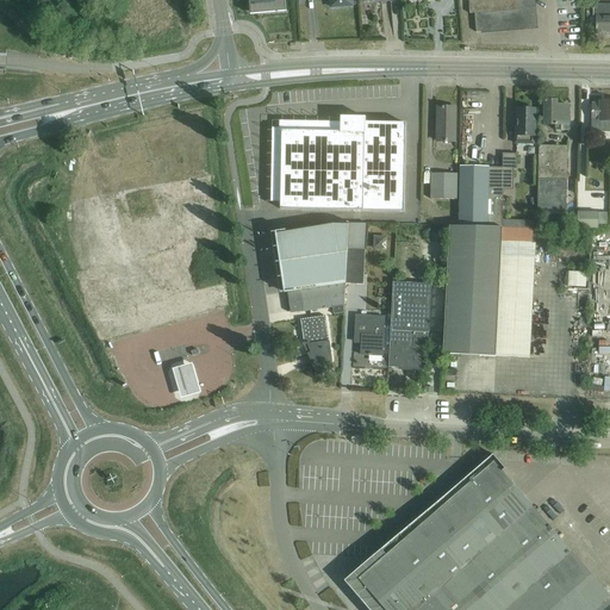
[(260,0),(261,1),(249,2),(250,16),(262,14),(286,12),(285,0),(260,0)]
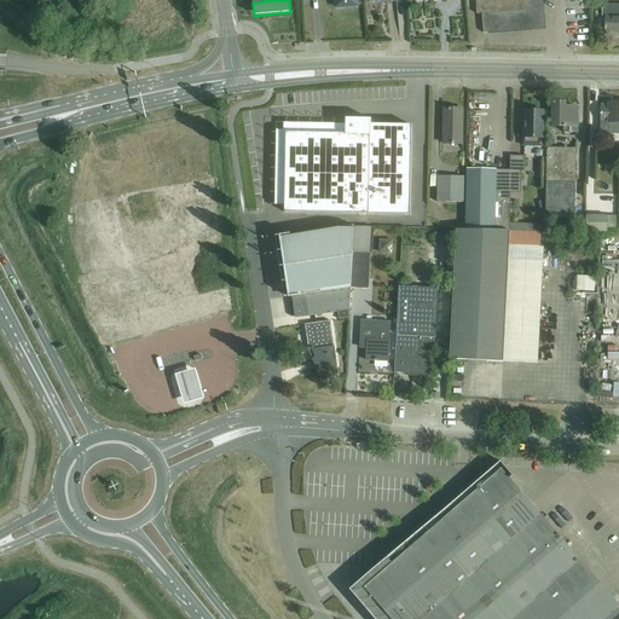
[(484,33),(543,28),(541,0),(475,0),(478,15),(482,15),(484,33)]
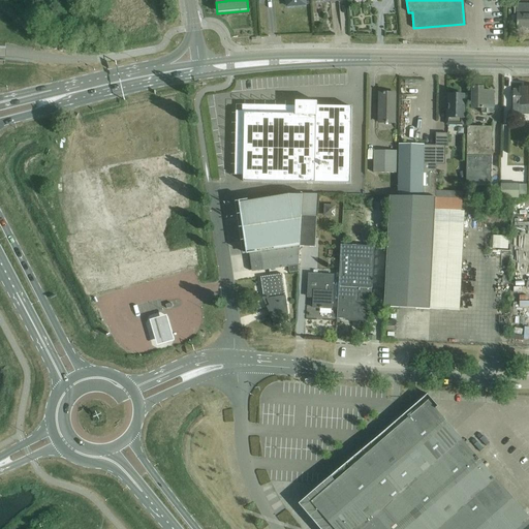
[(528,4),(516,4),(516,12),(518,13),(518,29),(528,28),(528,4)]
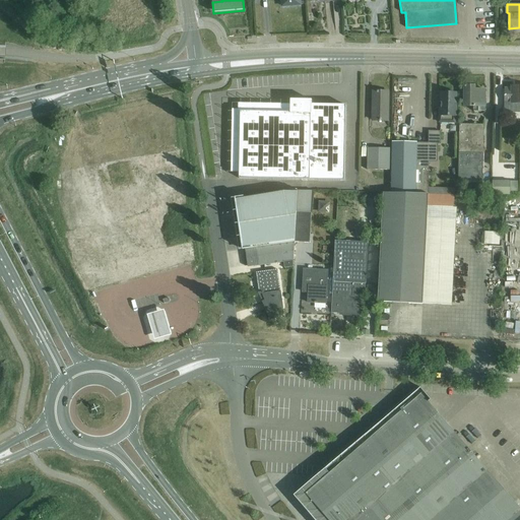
[(476,107),(484,107),(484,90),(474,90),(474,87),(464,86),(464,107),(473,107),(473,112),(476,112),(476,107)]
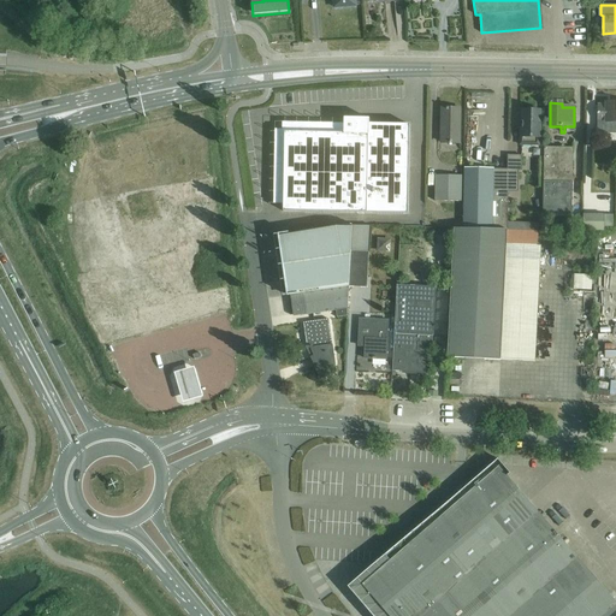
[(606,108),(598,108),(598,116),(598,123),(598,132),(615,132),(615,102),(606,104),(606,108)]
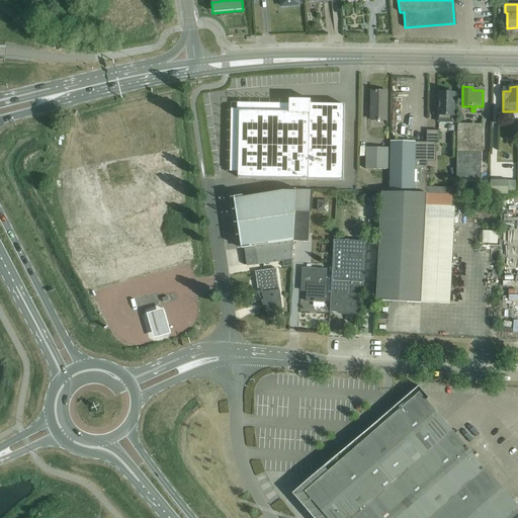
[(370,120),(385,120),(386,92),(371,91),(370,120)]
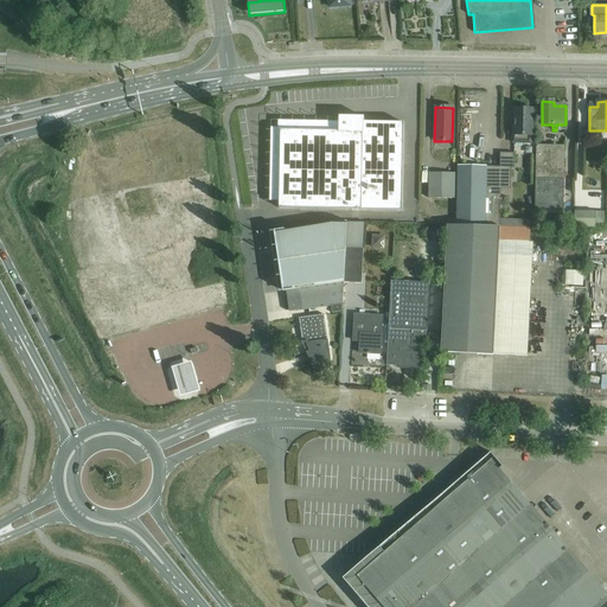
[(511,144),(531,144),(531,109),(515,109),(515,127),(511,127),(511,144)]
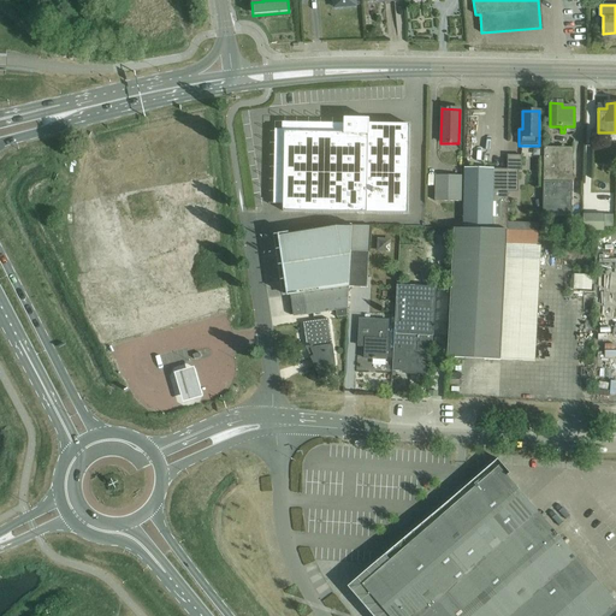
[(408,214),(409,125),(404,125),(404,130),(369,129),(369,119),(344,119),(344,134),(284,132),(283,205),(283,212),(408,214)]
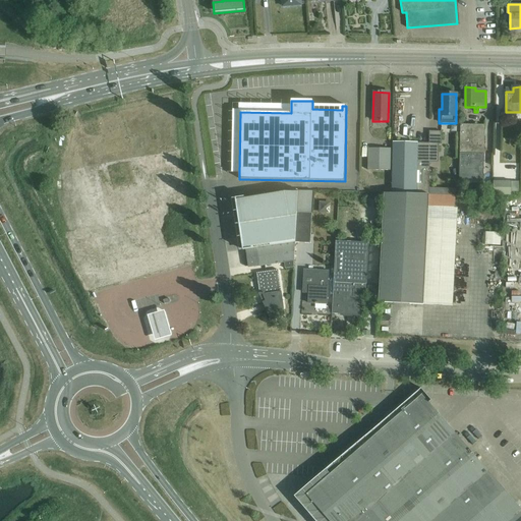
[(483,183),(484,125),(460,125),(459,183),(483,183)]
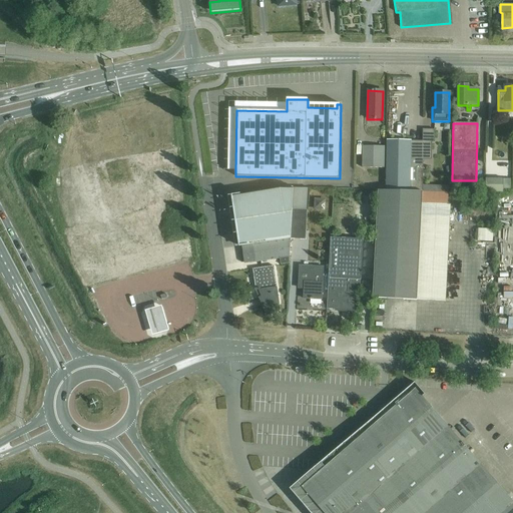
[(431,155),(431,143),(434,143),(434,130),(422,130),(422,142),(423,142),(422,155),(423,155),(422,159),(431,159),(431,155)]
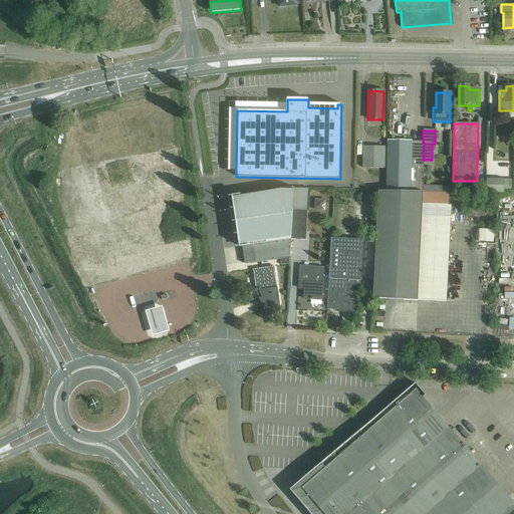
[(423,193),(423,160),(424,156),(423,156),(424,143),(423,143),(388,142),(387,172),(387,192),(423,193)]
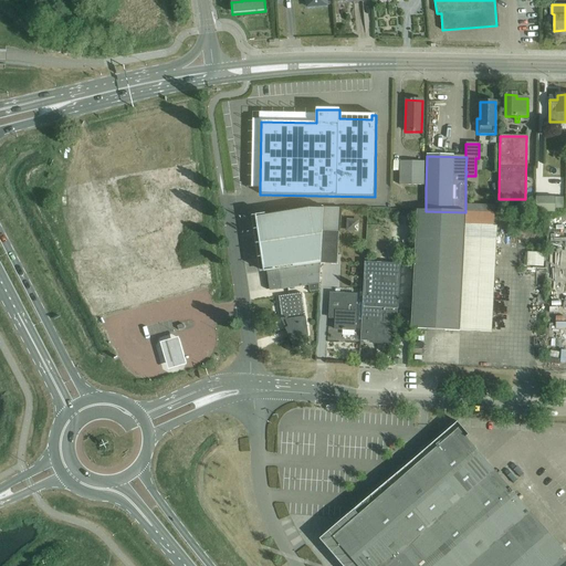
[(423,186),(425,163),(400,161),(399,186),(423,186)]
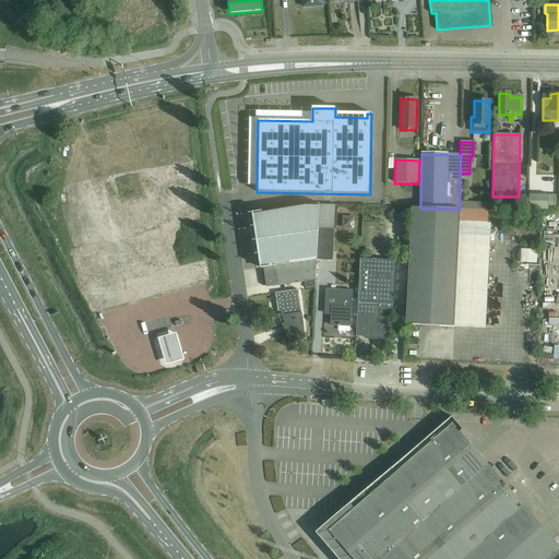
[(548,210),(548,195),(530,195),(530,210),(548,210)]
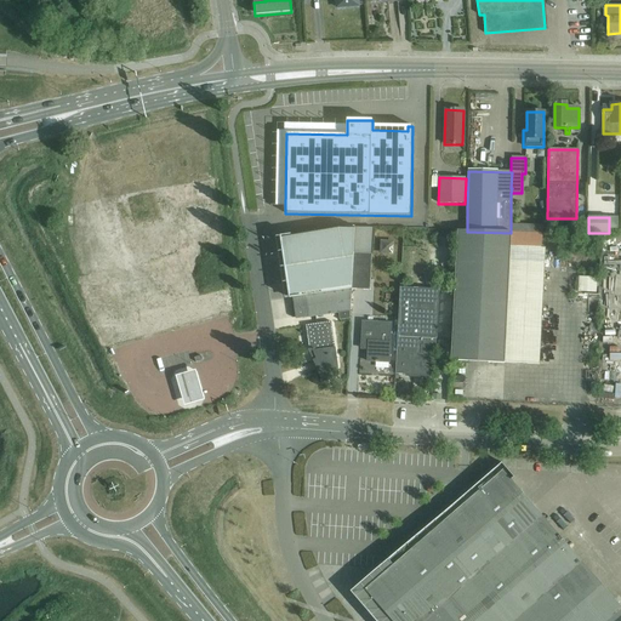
[(339,227),(281,237),(286,268),(353,258),(355,228),(354,228),(339,227)]
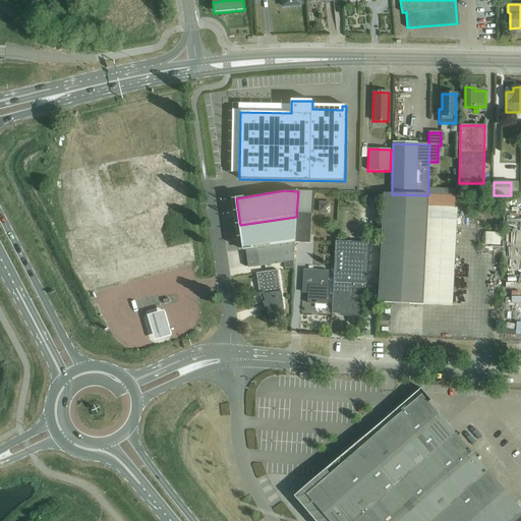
[(296,217),(295,243),(310,243),(313,191),(298,191),(296,217)]
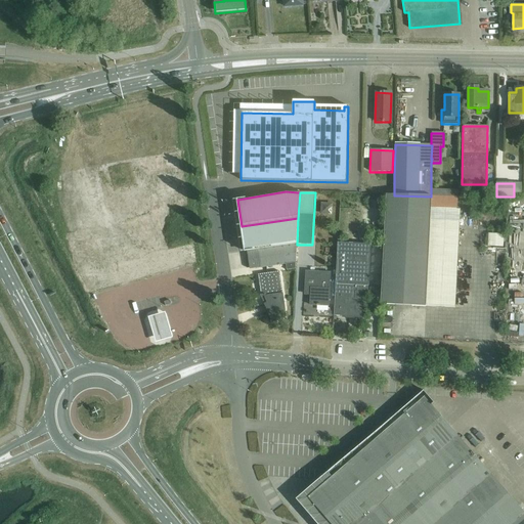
[(430,209),(431,197),(394,195),(386,195),(383,305),(415,307),(426,307),(430,209)]
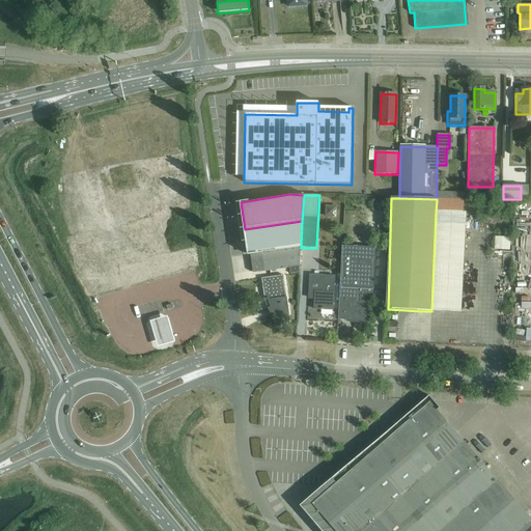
[(438,198),(437,211),(463,212),(463,199),(438,198)]
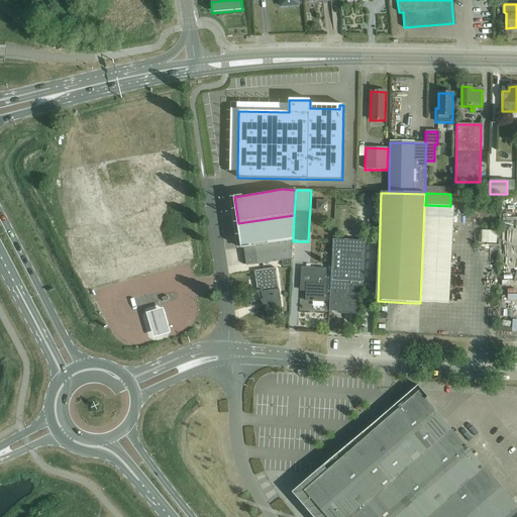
[(327,211),(328,200),(317,199),(316,211),(327,211)]
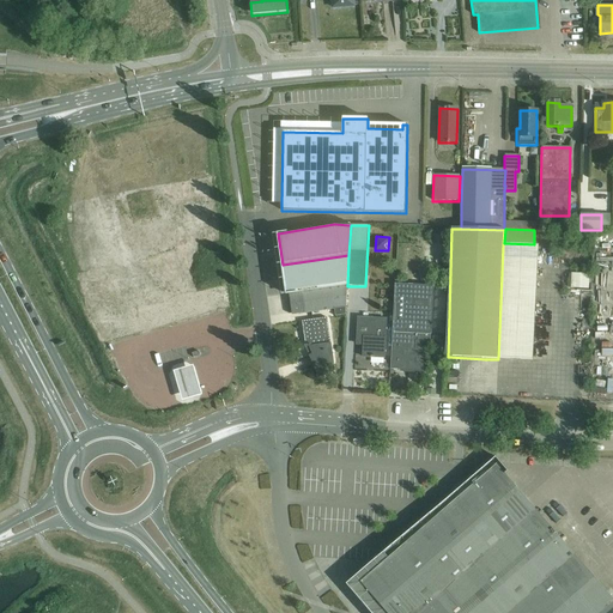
[(540,246),(503,244),(498,359),(507,359),(533,362),(540,246)]
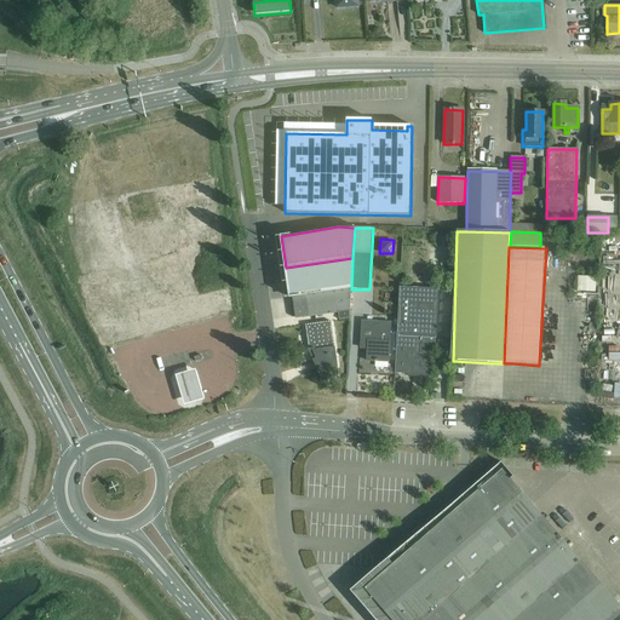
[(351,290),(352,258),(286,268),(290,298),(351,290)]
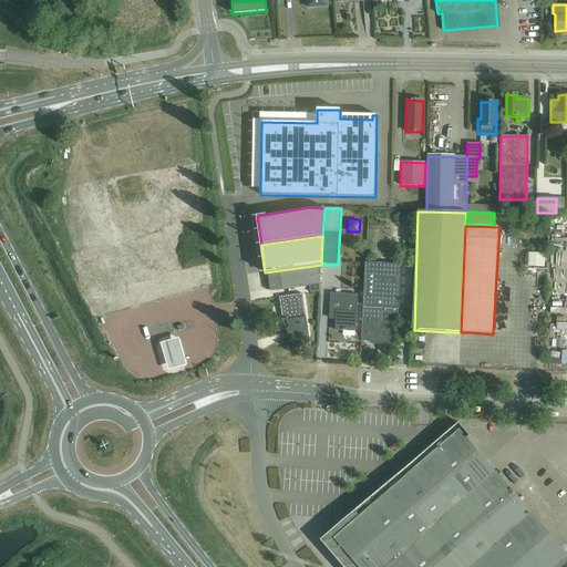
[(529,254),(528,266),(544,267),(545,255),(529,254)]
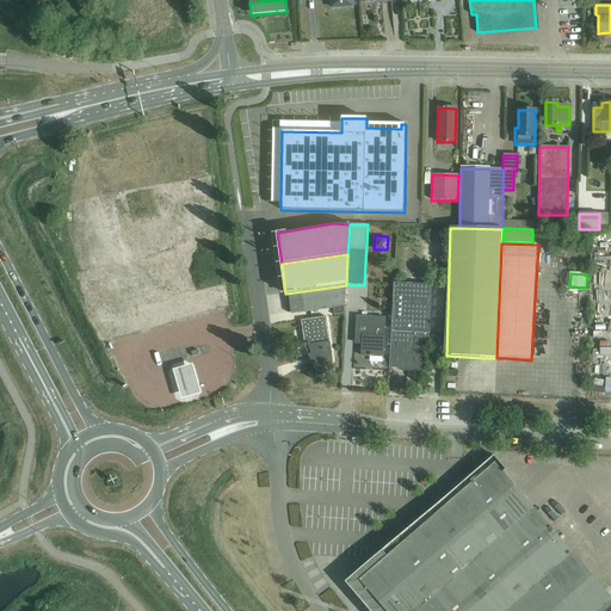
[(427,371),(432,285),(400,284),(400,279),(394,278),(389,369),(427,371)]
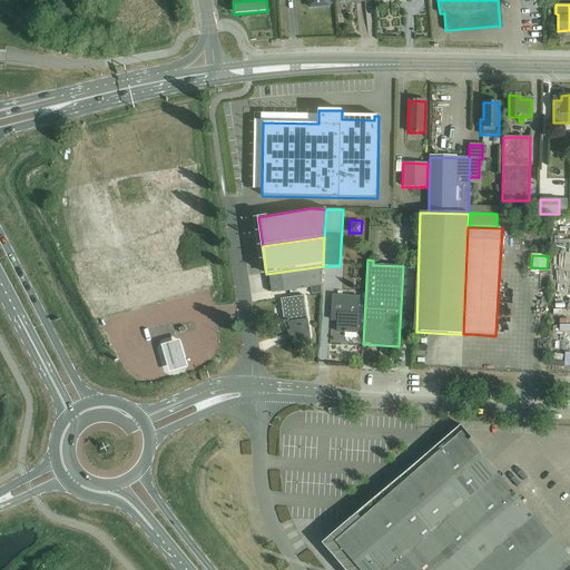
[(321,293),(323,266),(266,274),(269,292),(278,291),(278,293),(311,288),(312,295),(321,293)]
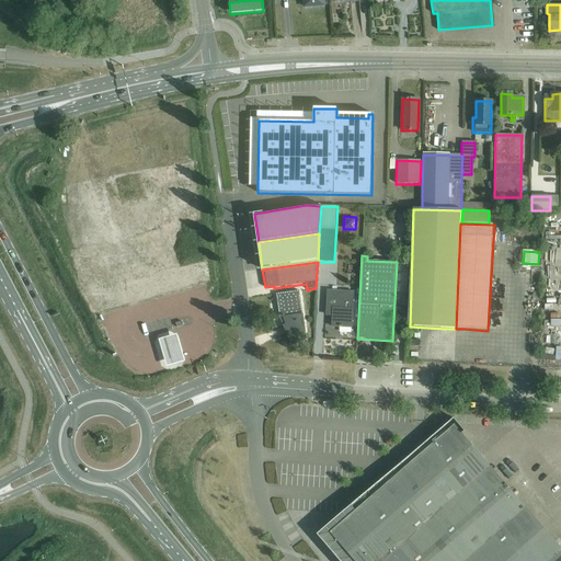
[(547,290),(548,310),(560,309),(560,290),(547,290)]
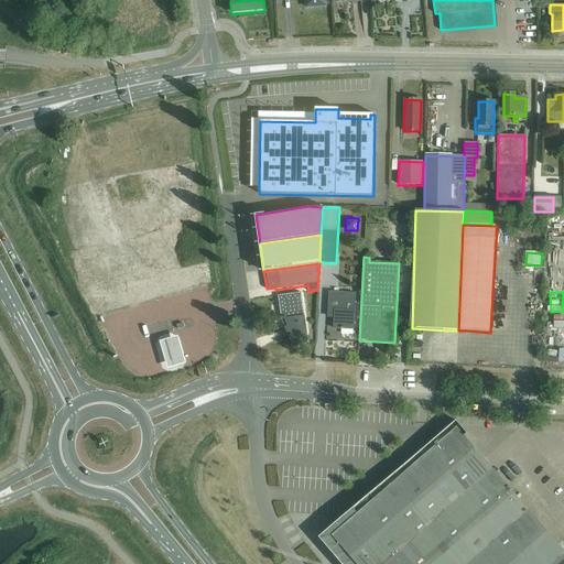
[(305,335),(307,334),(304,315),(301,293),(278,296),(281,320),(283,320),(286,326),(283,327),(288,337),(290,337),(293,346),(307,339),(305,335)]
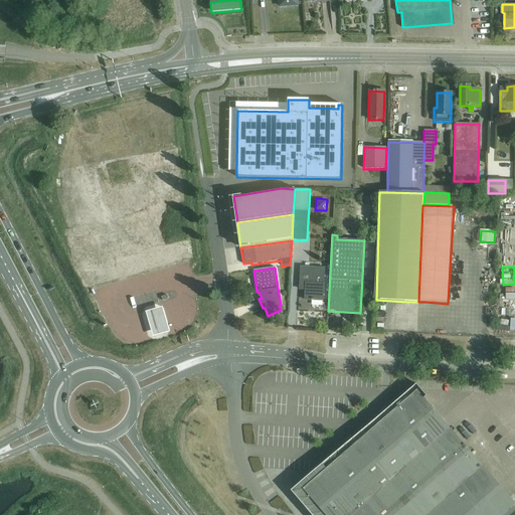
[(323,301),(324,269),(301,268),(300,284),(306,285),(305,300),(323,301)]
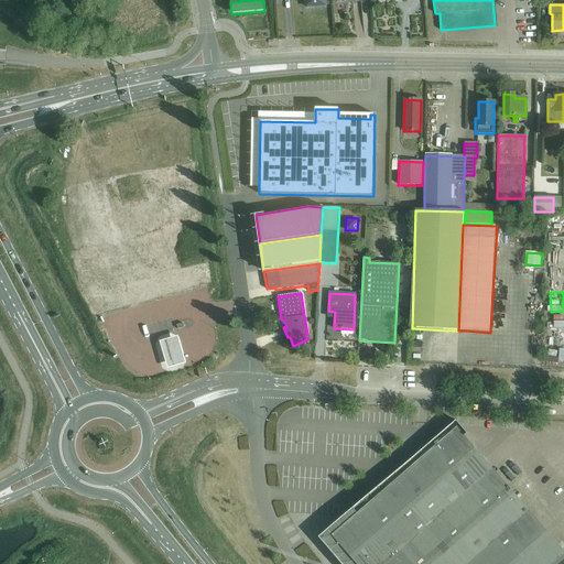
[(179,338),(161,344),(167,370),(186,365),(179,338)]
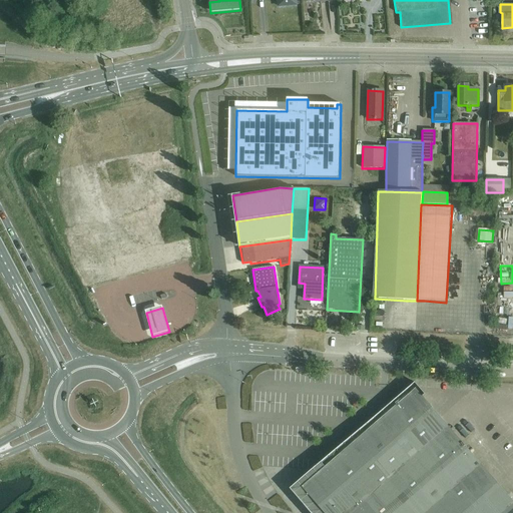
[(311,473),(291,490),(310,512),(512,512),(512,501),(453,432),(430,406),(423,397),(424,396),(425,395),(419,387),(416,385),(415,383),(408,389),(391,403),(358,432),(356,434),(353,437),(335,452),(311,473)]
